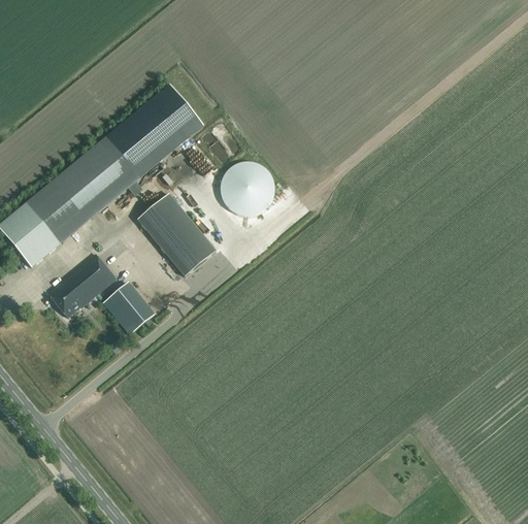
[(105,134),(0,221),(0,228),(31,266),(140,176),(203,124),(168,82),(105,134)]
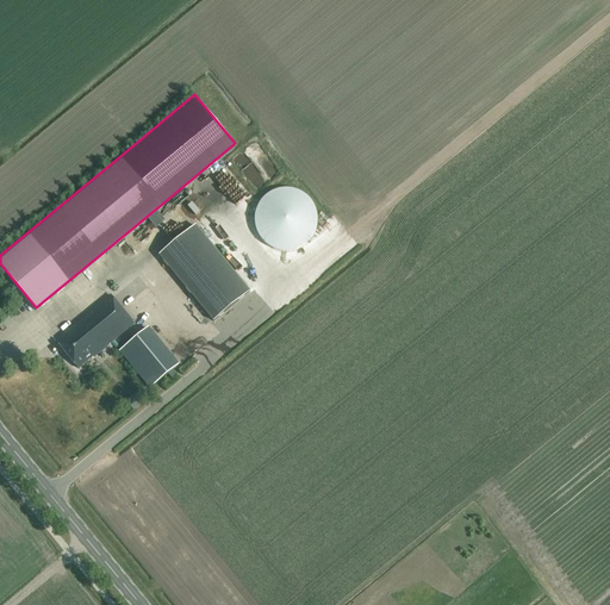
[(268,189),(260,198),(255,207),(254,219),(257,231),(263,239),(274,245),(285,248),(297,245),(306,239),(313,231),(317,219),(316,207),(311,198),(302,189),(291,186),(280,186),(268,189)]
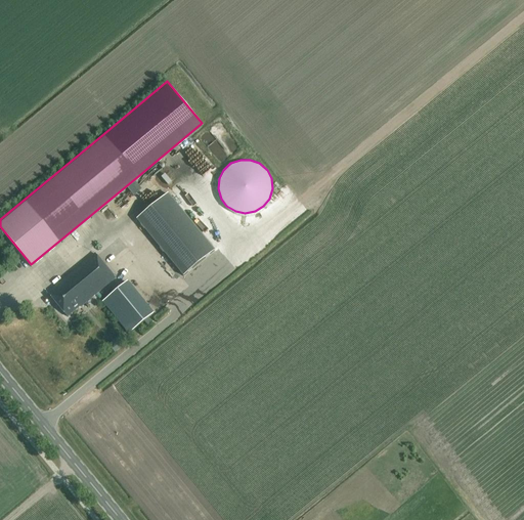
[(214,247),(167,189),(136,215),(183,272),(214,247)]
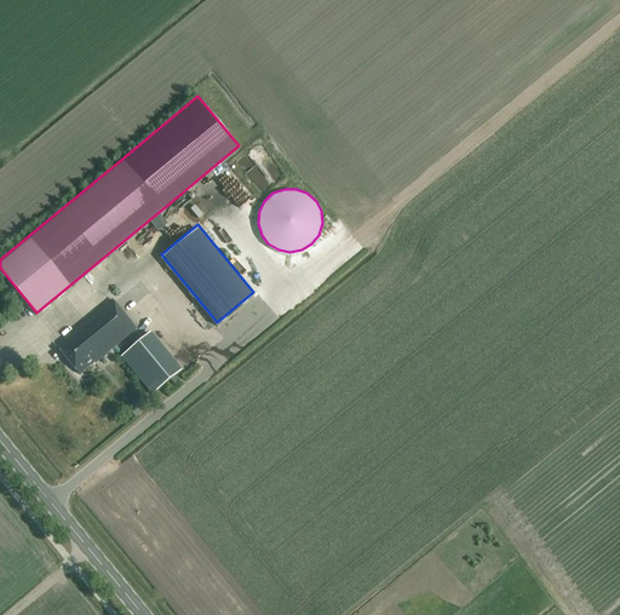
[(96,360),(136,325),(113,297),(56,342),(79,371),(95,358),(96,360)]
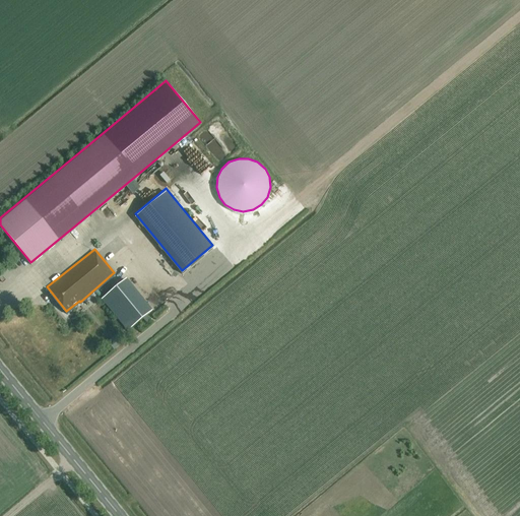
[(125,276),(118,282),(102,296),(128,328),(151,308),(125,276)]
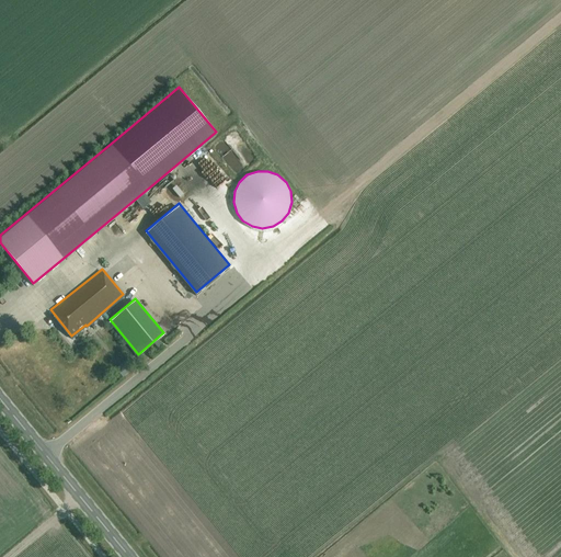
[(25,316),(27,320),(41,313),(38,308),(25,316)]
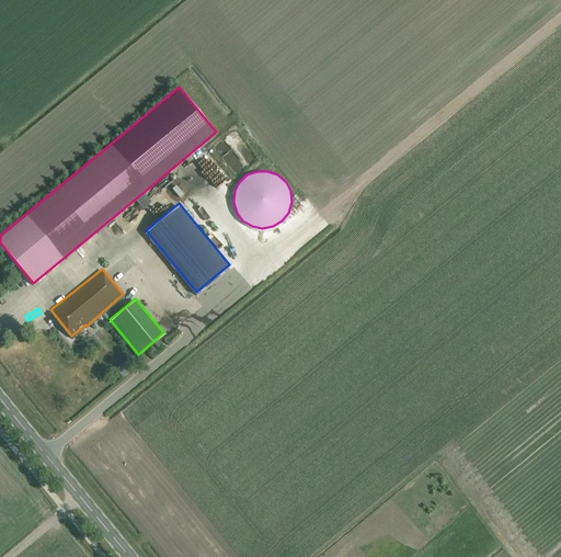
[(137,363),(130,354),(123,361),(129,370),(137,363)]
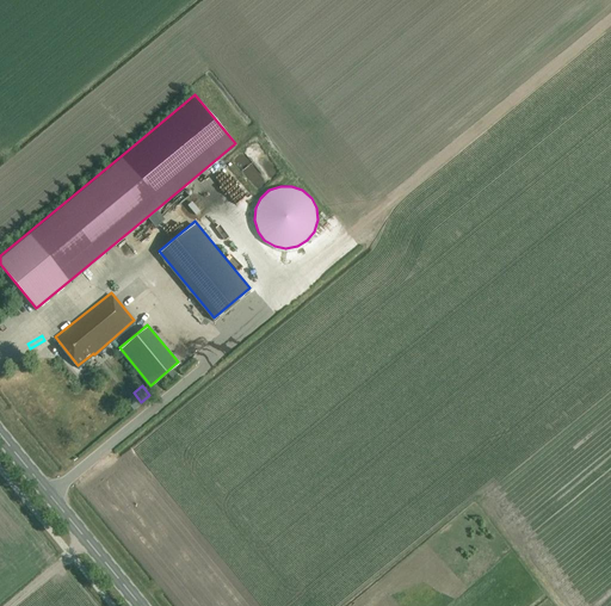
All buildings are outlined.
